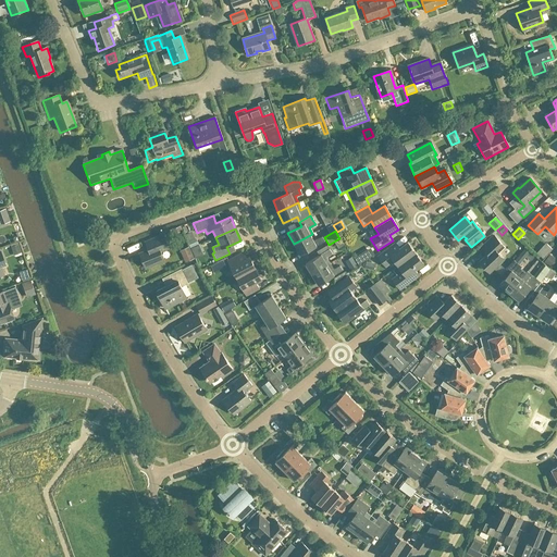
[(151,249),(139,255),(145,269),(163,261),(160,252),(169,249),(163,235),(148,242),(151,249)]
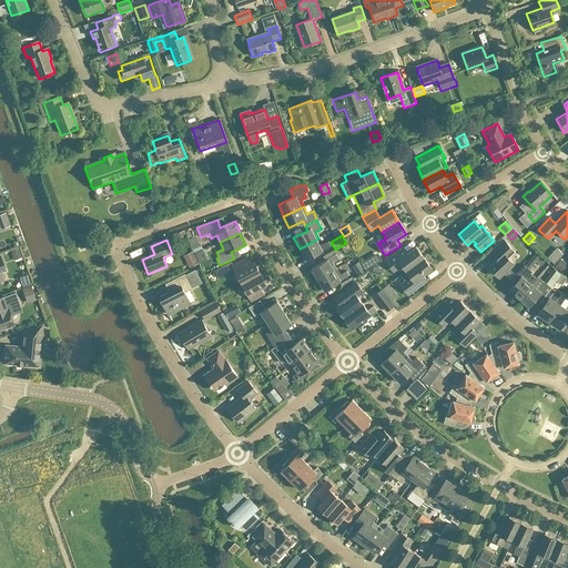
[(320,246),(316,240),(300,249),(305,261),(331,246),(328,242),(320,246)]
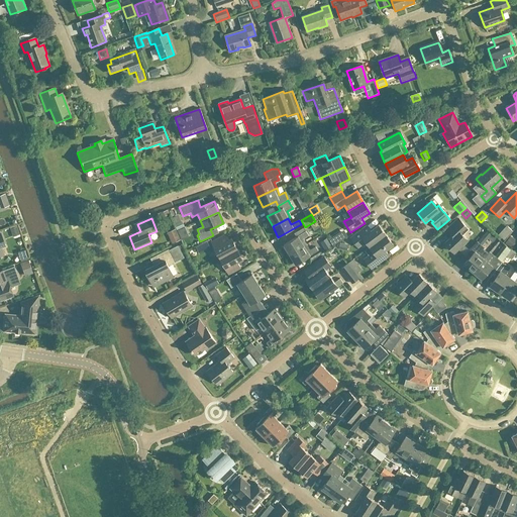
[(458,219),(448,228),(453,233),(452,236),(445,243),(453,252),(467,240),(462,235),(468,230),(458,219)]
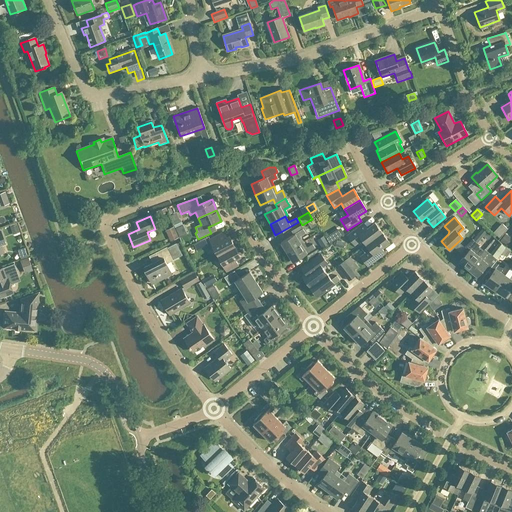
[(179,219),(172,222),(174,228),(182,225),(179,219)]
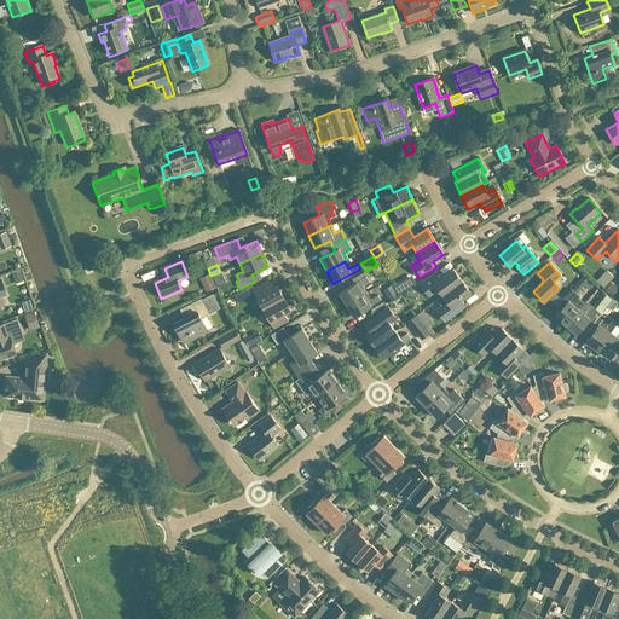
[(441,296),(461,282),(452,270),(439,281),(434,275),(420,285),(428,298),(438,290),(441,296)]
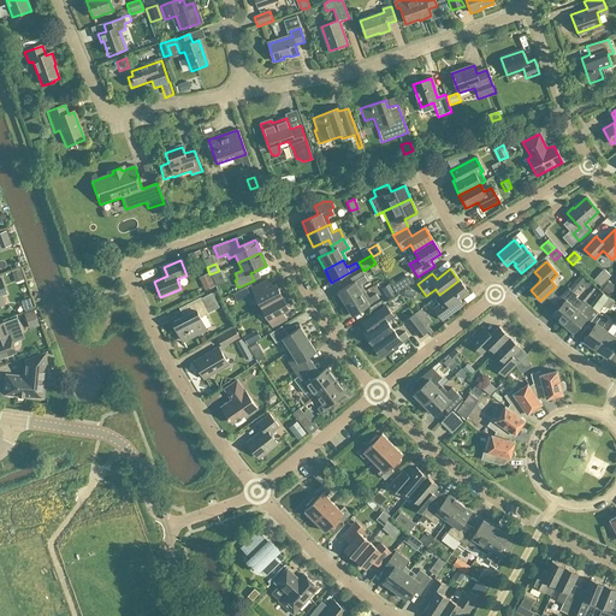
[(208,273),(199,278),(203,291),(214,286),(208,273)]
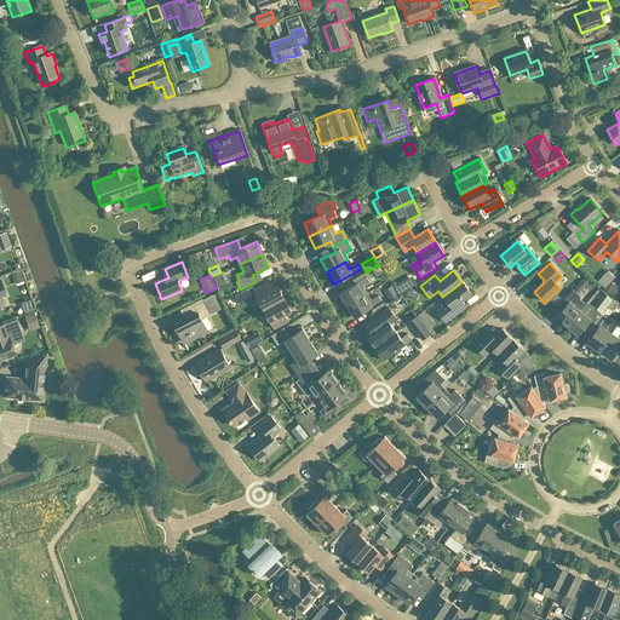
[(369,283),(366,277),(339,294),(346,306),(365,296),(360,288),(369,283)]
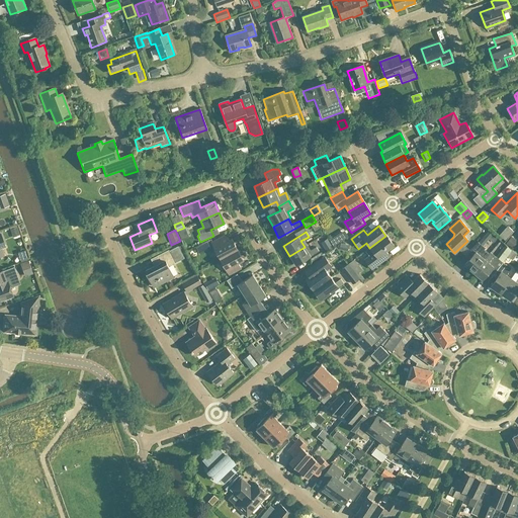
[(479,243),(483,246),(492,235),(488,232),(479,243)]
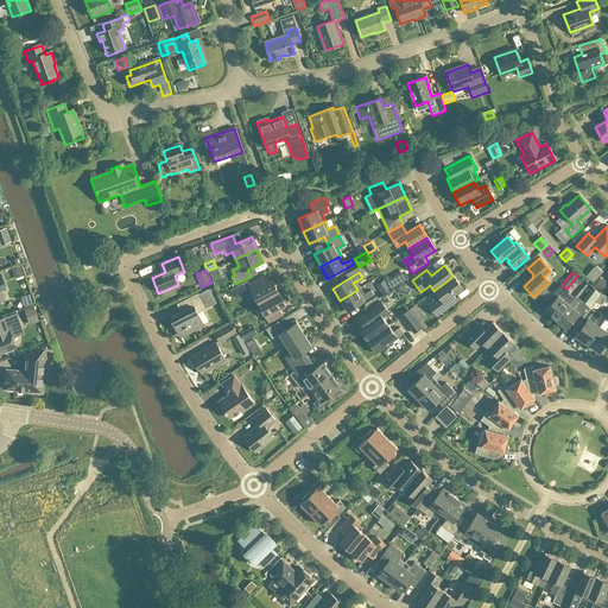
[(453,277),(434,291),(438,297),(428,305),(436,317),(453,304),(449,298),(462,289),(453,277)]
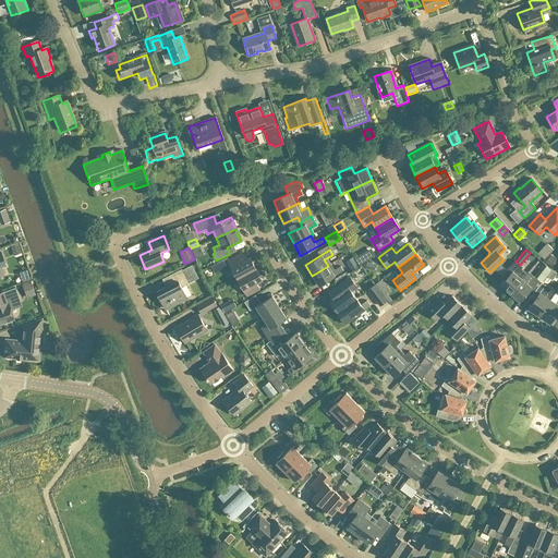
[(237,279),(255,269),(250,258),(243,262),(240,255),(228,262),(231,268),(237,279)]
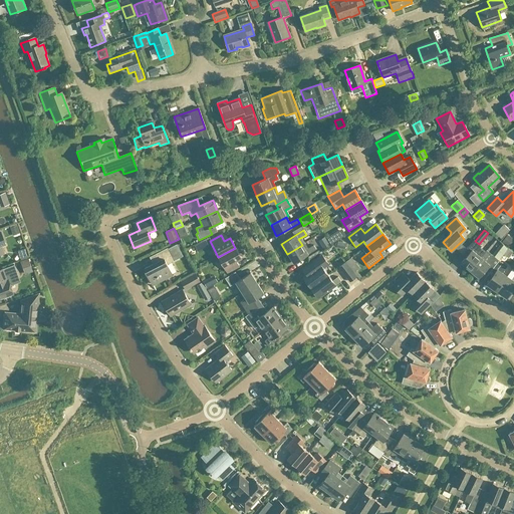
[(502,243),(508,248),(513,241),(507,236),(502,243)]
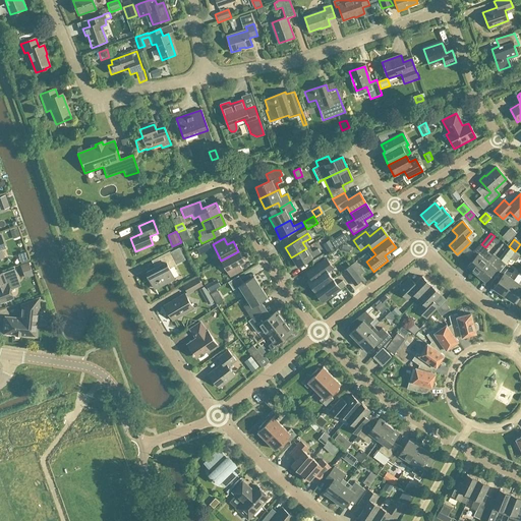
[(328,254),(334,250),(329,241),(322,245),(328,254)]
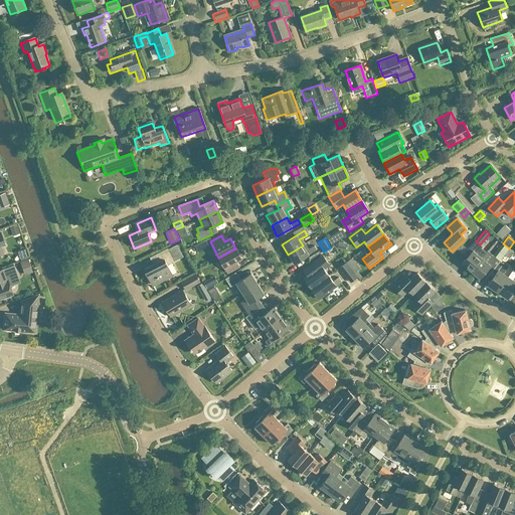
[(471,272),(481,259),(476,253),(482,247),(475,241),(467,250),(471,253),(462,264),(471,272)]
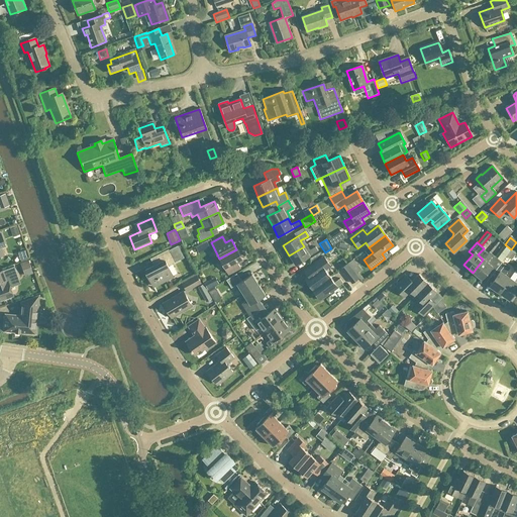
[(338,249),(346,251),(347,245),(339,243),(335,246),(338,249)]
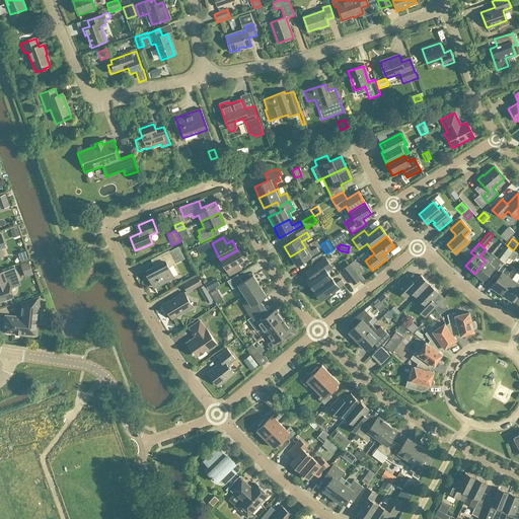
[(305,247),(290,256),(296,267),(318,252),(316,248),(310,251),(307,246),(305,247)]
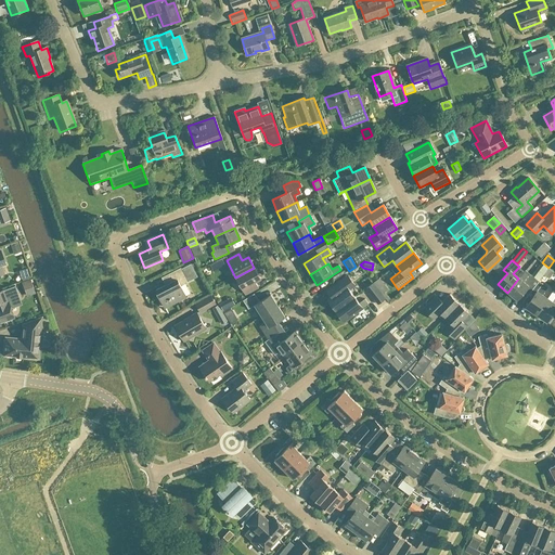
[(191,265),(181,269),(180,268),(167,275),(170,283),(155,291),(164,308),(185,297),(180,286),(197,278),(191,265)]
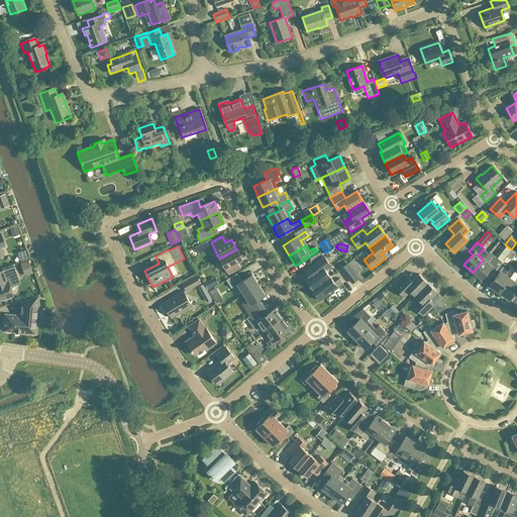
[(508,254),(509,252),(510,251),(503,246),(495,255),(502,262),(508,254)]
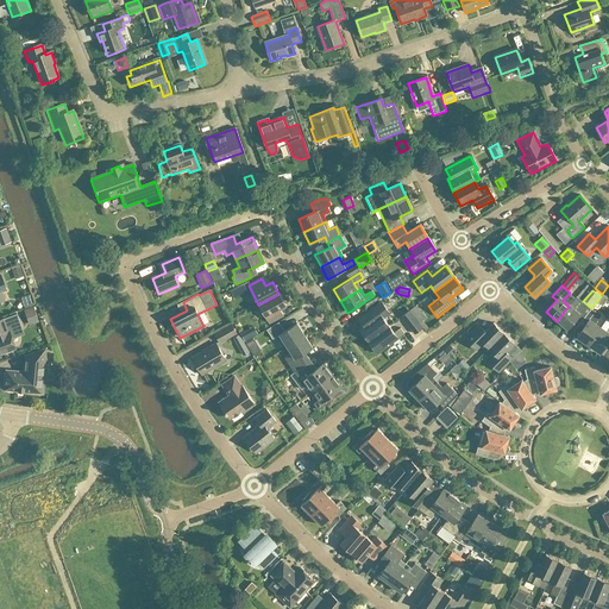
[(393,292),(390,293),(384,296),(389,302),(396,296),(393,292)]
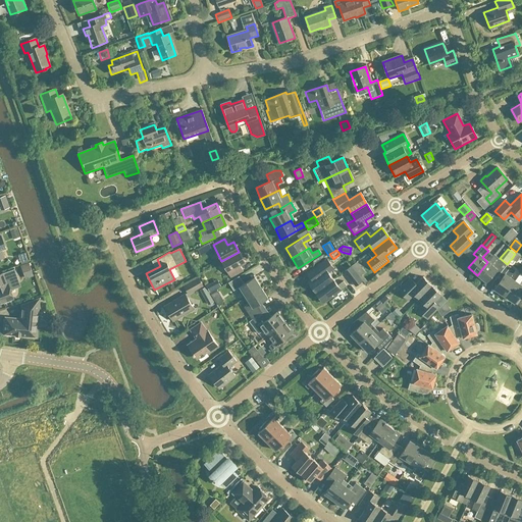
[(245,262),(239,252),(221,261),(227,271),(230,277),(243,271),(239,265),(245,262)]
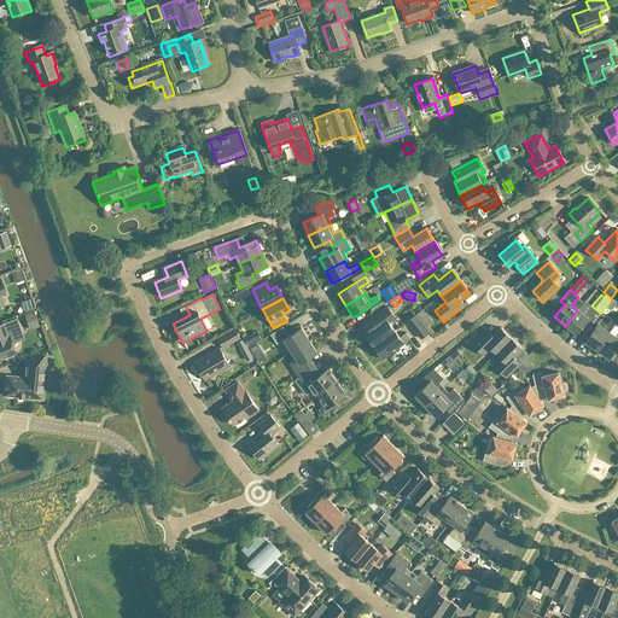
[(21,302),(23,312),(33,308),(29,299),(21,302)]
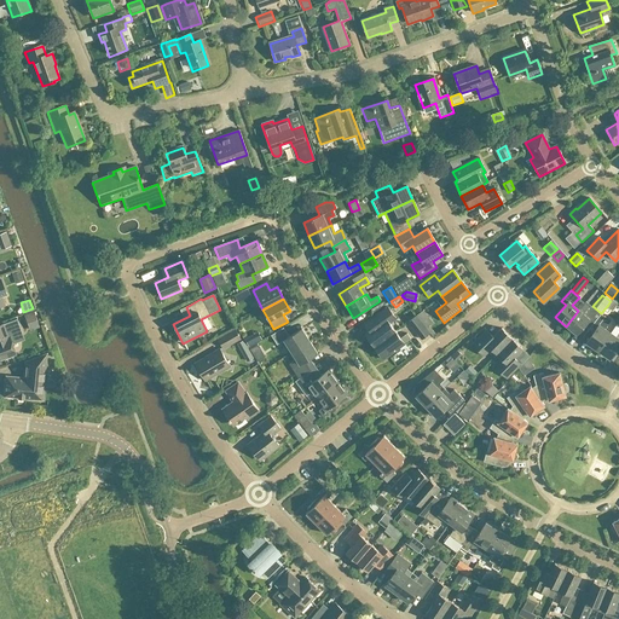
[(242,302),(233,307),(238,316),(247,311),(242,302)]
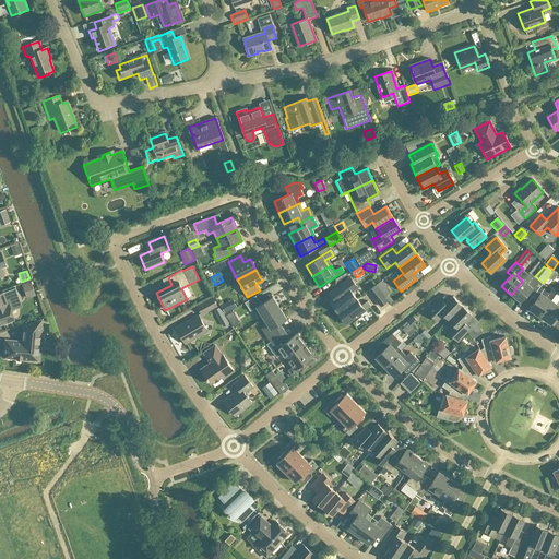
[(337,313),(356,299),(352,293),(357,288),(349,277),(329,293),(333,299),(330,301),(337,313)]
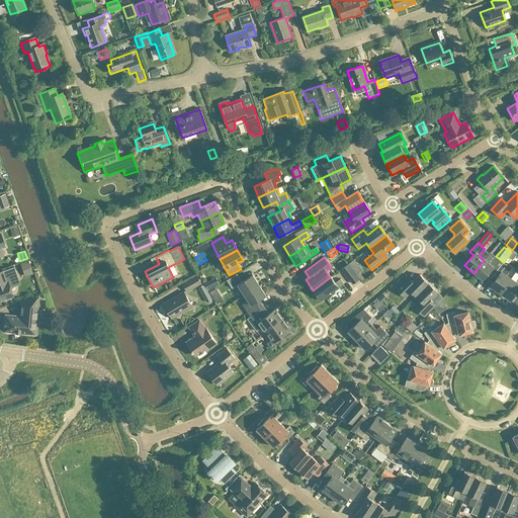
[(489,264),(484,260),(473,273),(482,280),(491,270),(495,273),(502,263),(495,257),(489,264)]
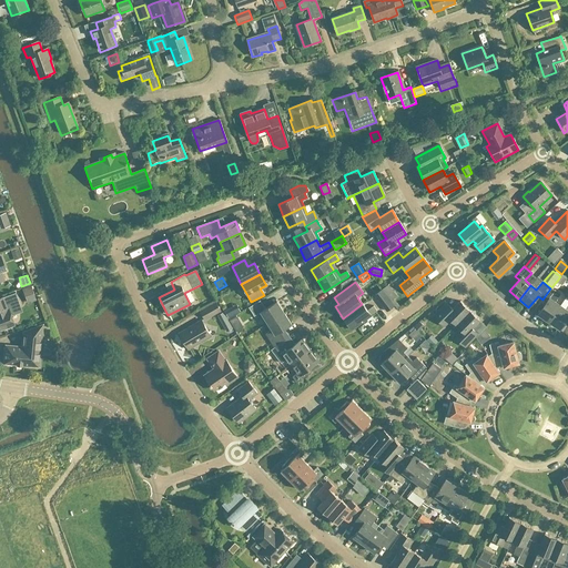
[(21,290),(27,305),(36,302),(30,287),(21,290)]
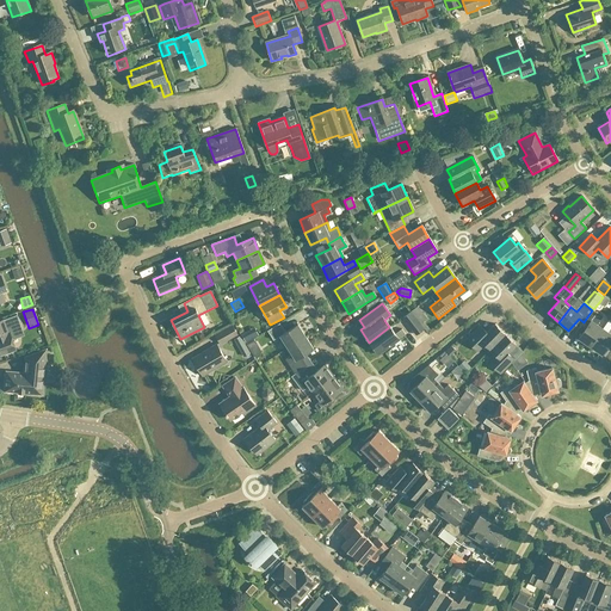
[(592,310),(584,322),(588,325),(579,339),(590,346),(602,329),(597,326),(603,318),(597,313),(596,313),(592,310)]
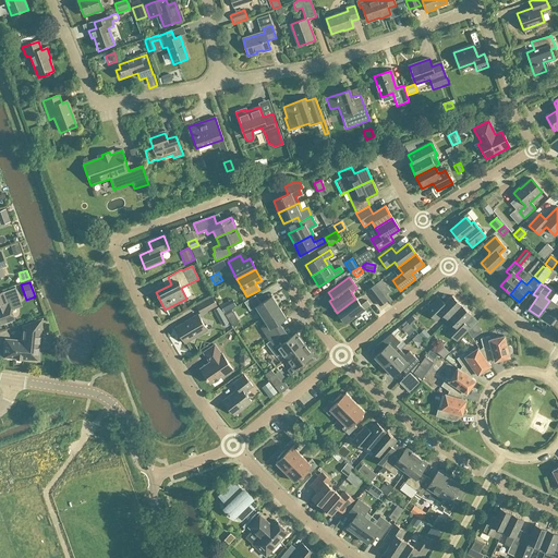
[(379,291),(375,286),(375,284),(367,291),(379,306),(387,301),(379,291)]
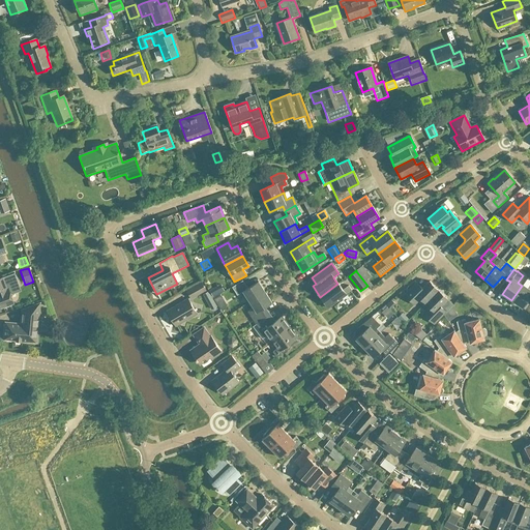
[(0,308),(12,304),(9,295),(13,294),(11,288),(18,286),(13,273),(2,277),(0,277),(0,308)]
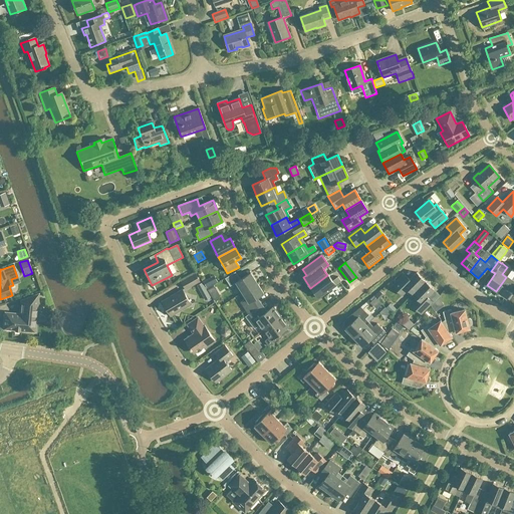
[(242,293),(256,284),(250,273),(240,280),(235,273),(225,279),(229,287),(233,284),(236,288),(238,287),(242,293)]
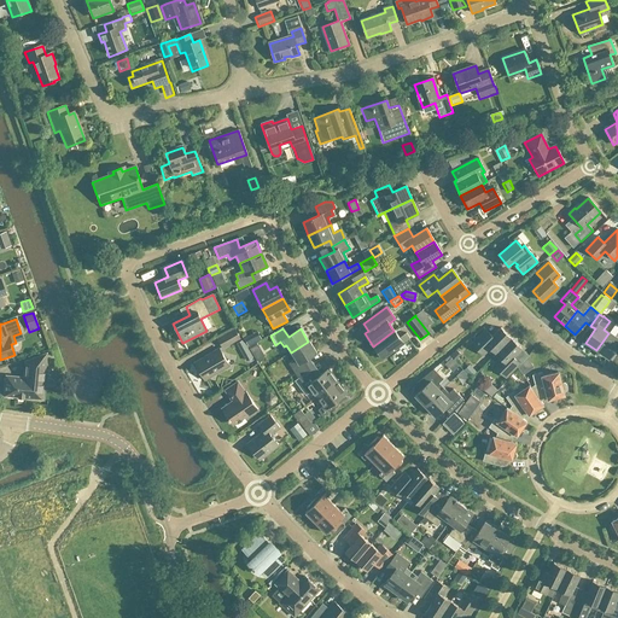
[(493,356),(511,338),(500,328),(491,337),(485,331),(471,344),(483,356),(488,351),(493,356)]
